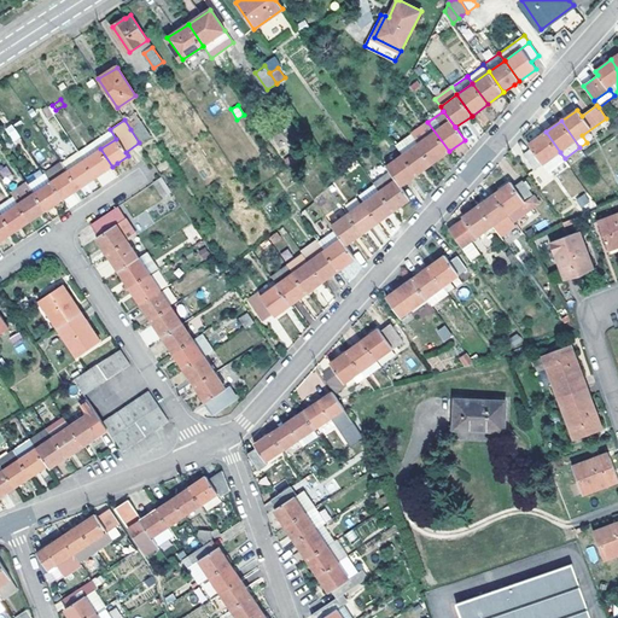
[(130,129),(139,143),(150,135),(140,122),(130,129)]
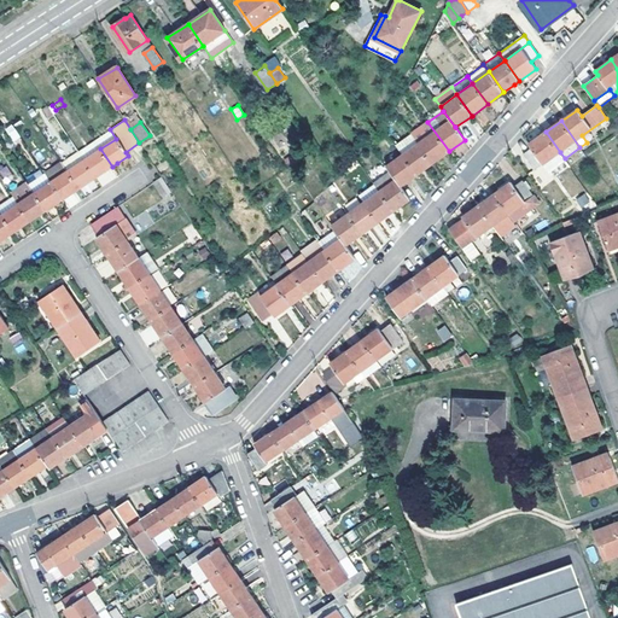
[(427,122),(412,133),(433,163),(449,151),(427,122)]
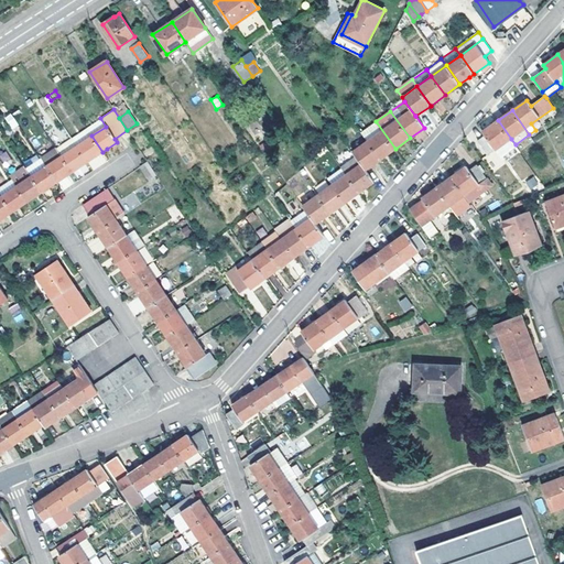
[(14,118),(8,122),(12,128),(18,123),(14,118)]
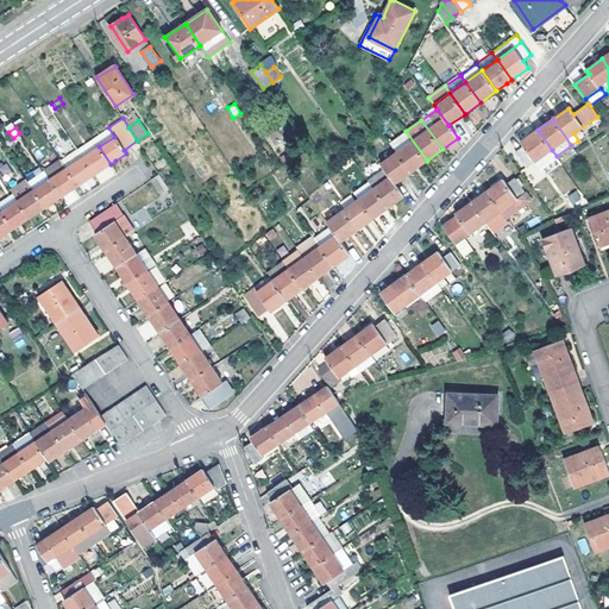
[(93,138),(99,146),(114,137),(108,127),(93,138)]
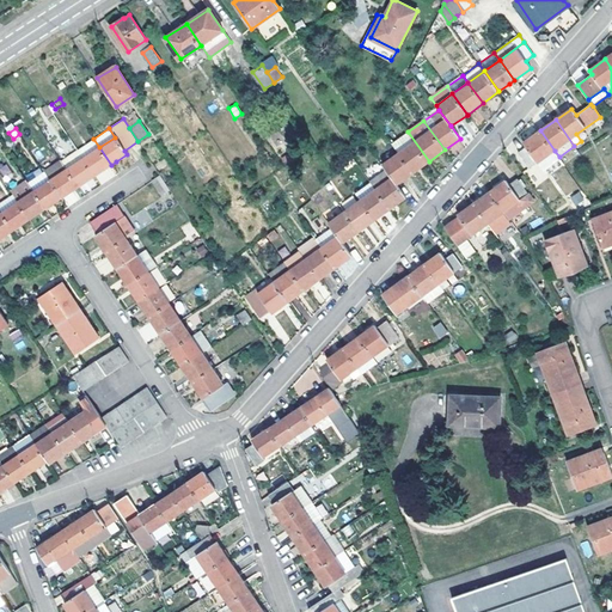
[(555,151),(540,130),(524,142),(526,147),(518,153),(530,167),(538,161),(555,151)]
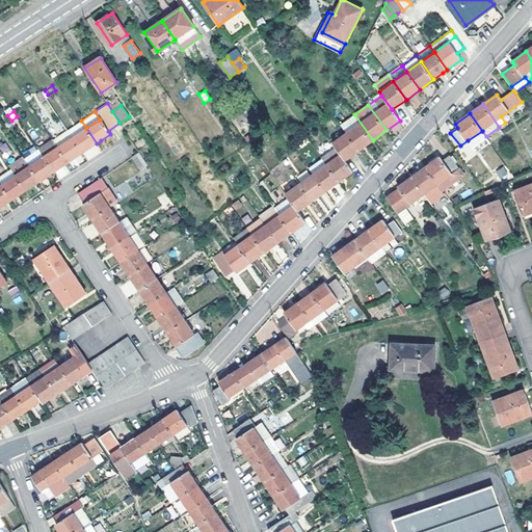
[(343,128),(358,150),(373,140),(354,114),(341,125),(343,128)]
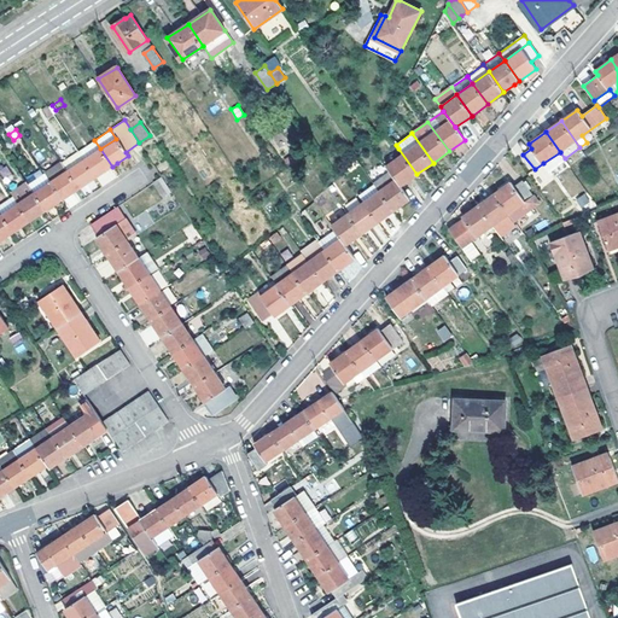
[(100,149),(94,140),(79,151),(85,161),(100,149)]
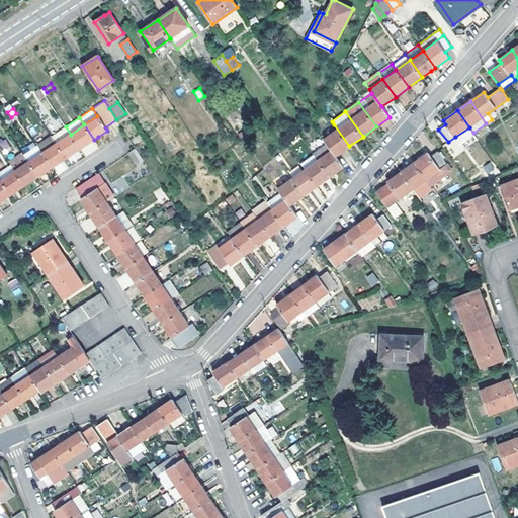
[(71,135),(80,149),(89,143),(94,140),(84,124),(71,135)]
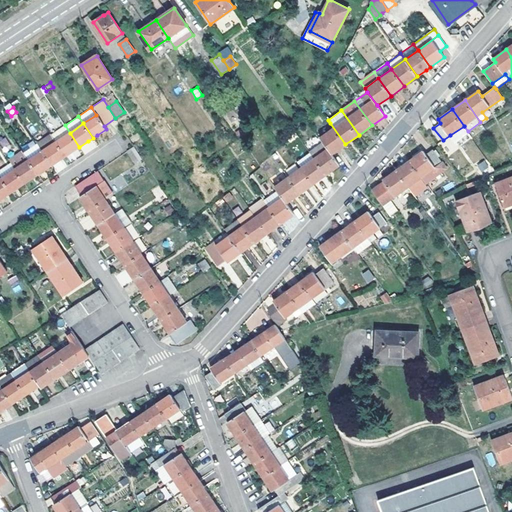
[(330,123),(317,133),(323,142),(332,154),(341,148),(345,144),(330,123)]
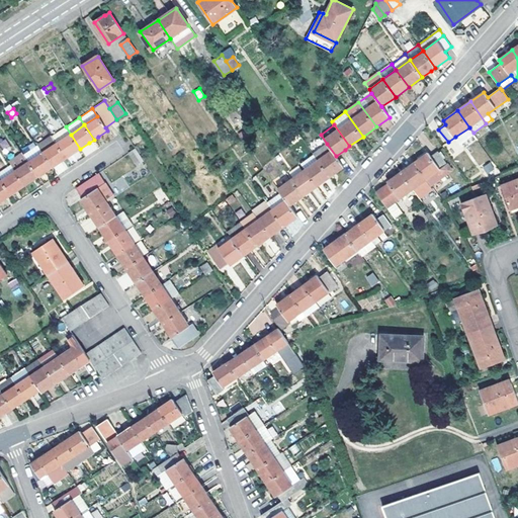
[(52,136),(57,143),(71,135),(66,126),(52,136)]
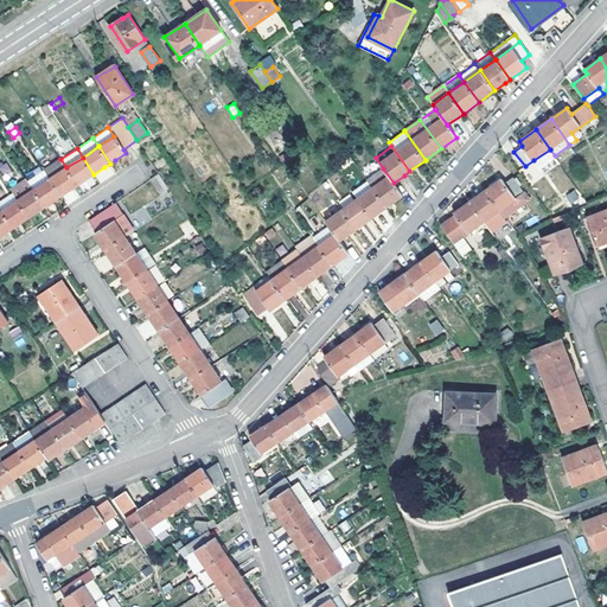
[(550,149),(534,160),(540,168),(556,158),(555,155),(550,149)]
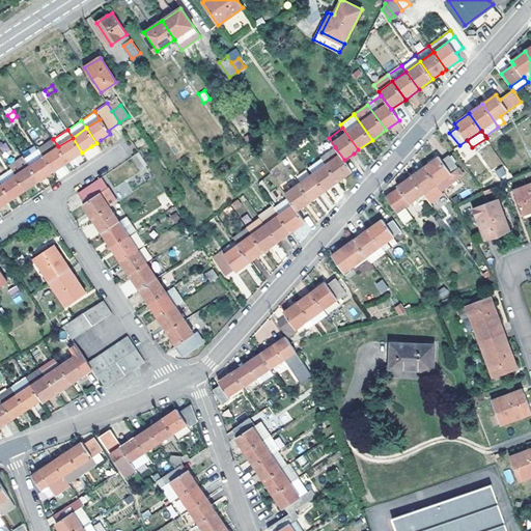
[(73,138),(58,146),(68,162),(82,152),(73,138)]
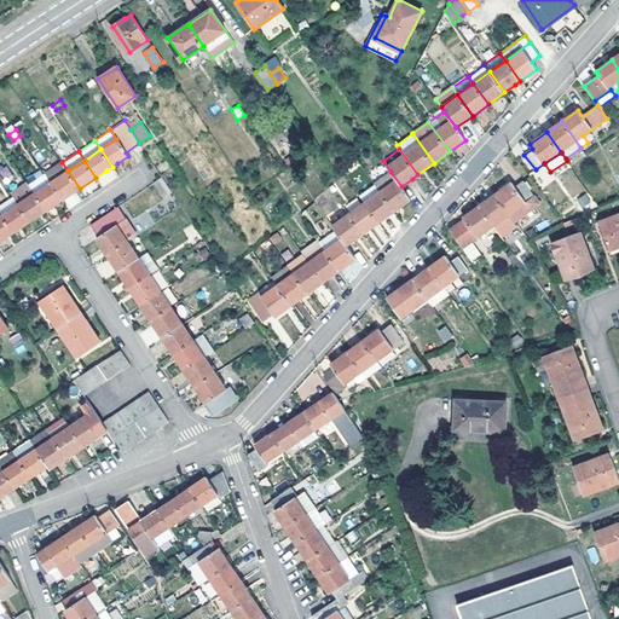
[(45,173),(51,183),(68,171),(62,162),(45,173)]
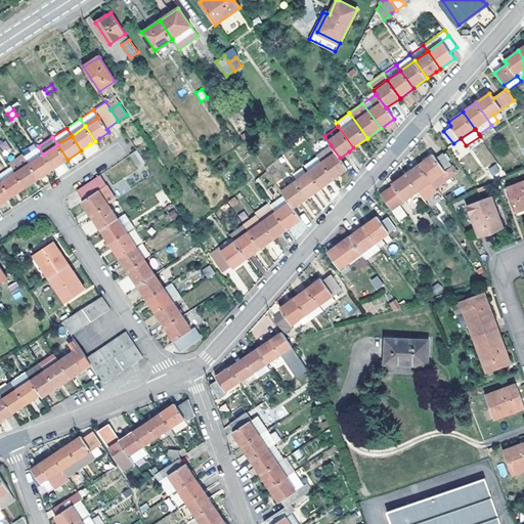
[(57,144),(43,155),(53,169),(68,160),(57,144)]
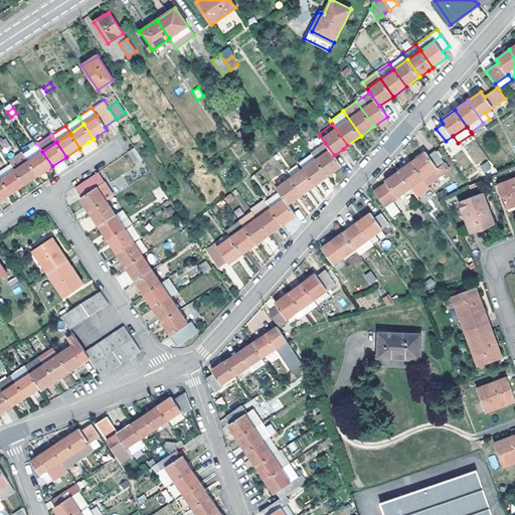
[(311,153),(316,159),(328,175),(333,172),(341,166),(334,155),(325,143),(311,153)]
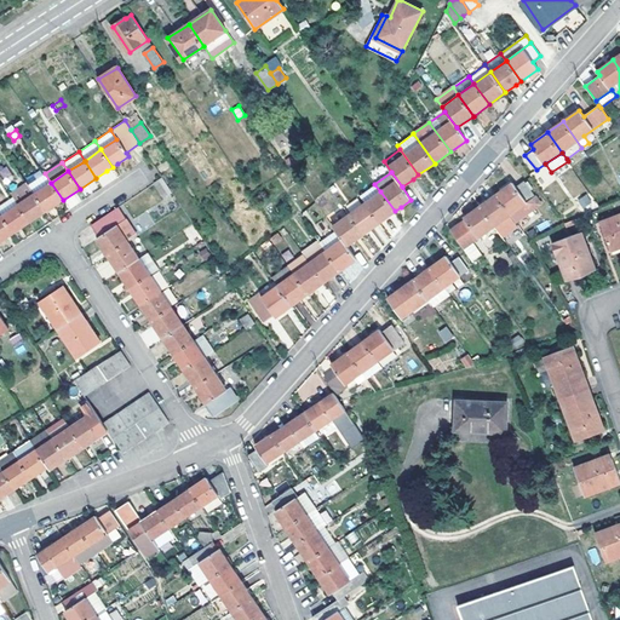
[(28,184),(34,194),(51,183),(45,173),(28,184)]
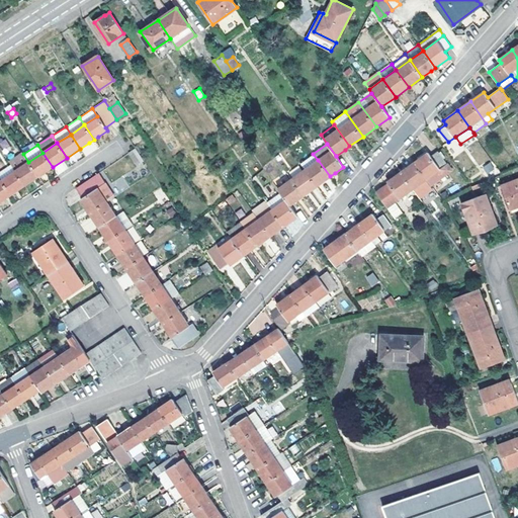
[(136,149),(123,156),(127,162),(133,159),(137,165),(144,160),(136,149)]
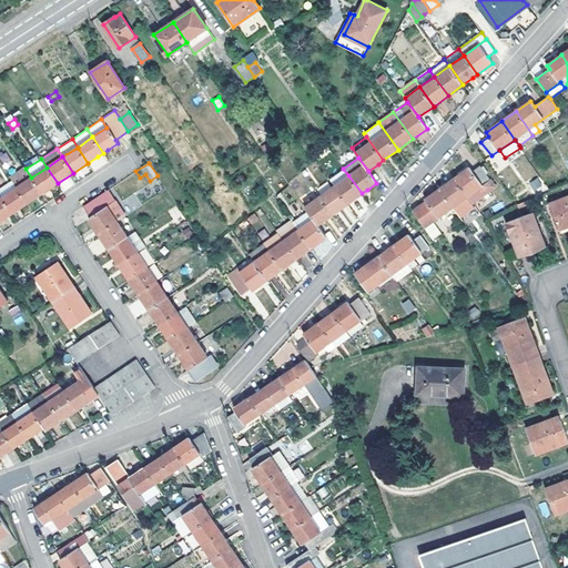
[(469,168),(455,178),(468,196),(473,202),(494,186),(480,166),(473,171),(469,168)]
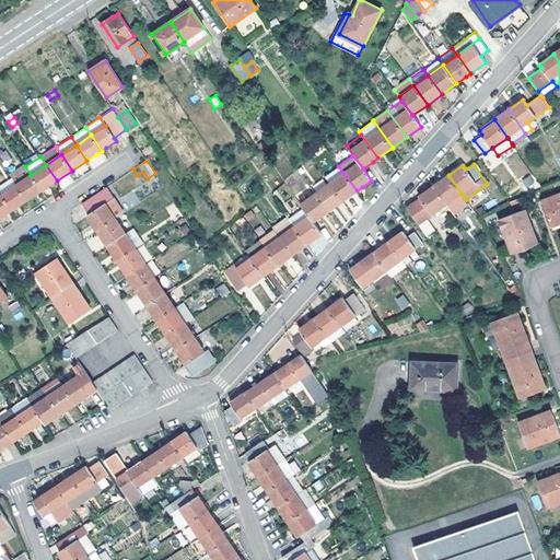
[(10,175),(16,185),(27,200),(42,190),(31,175),(25,166),(24,165),(10,175)]
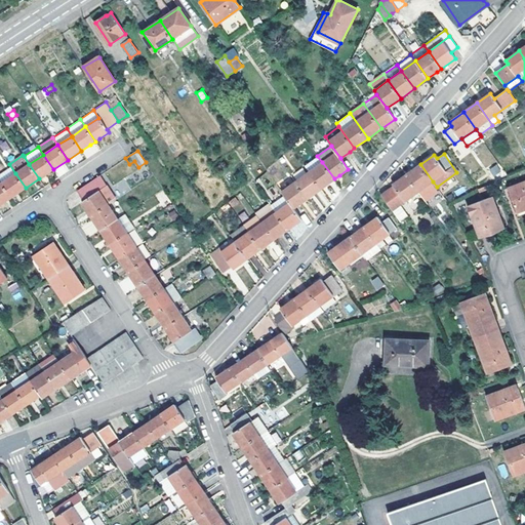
[(29,164),(39,178),(53,169),(43,155),(29,164)]
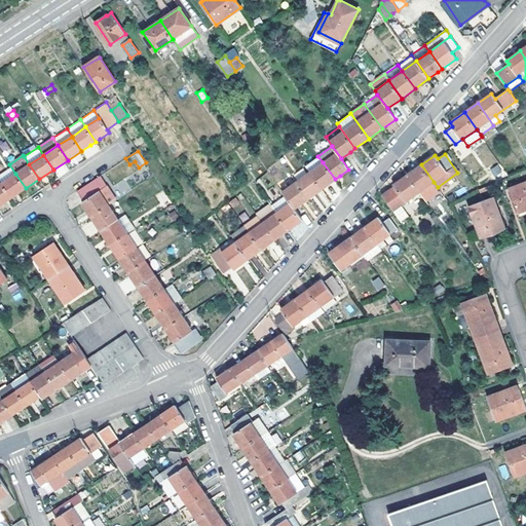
[(224,162),(216,167),(220,174),(228,168),(224,162)]
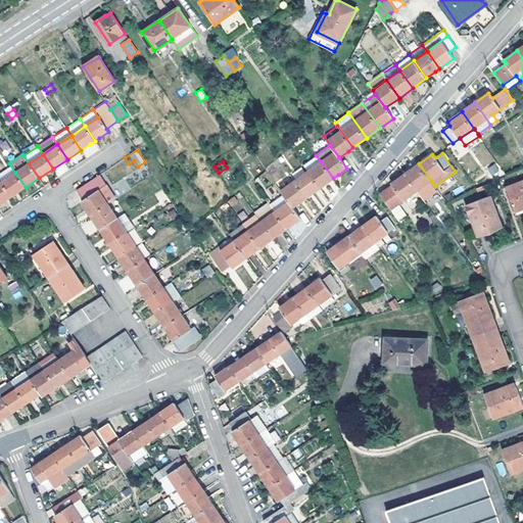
[(321,161),(307,172),(320,188),(328,182),(333,178),(321,161)]
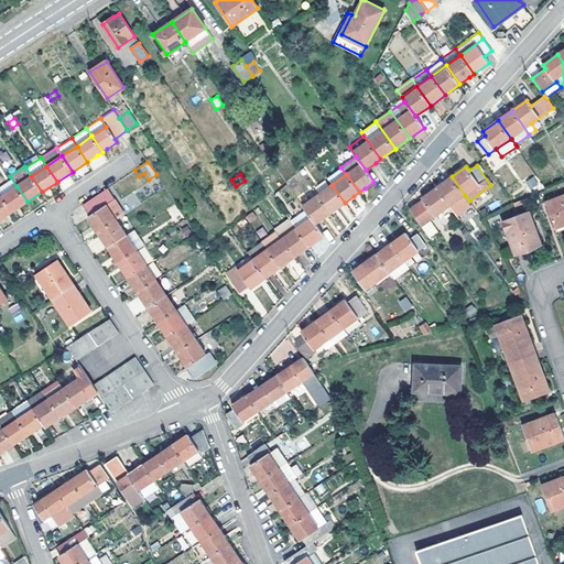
[(442,183),(437,186),(451,206),(465,195),(452,176),(442,183)]
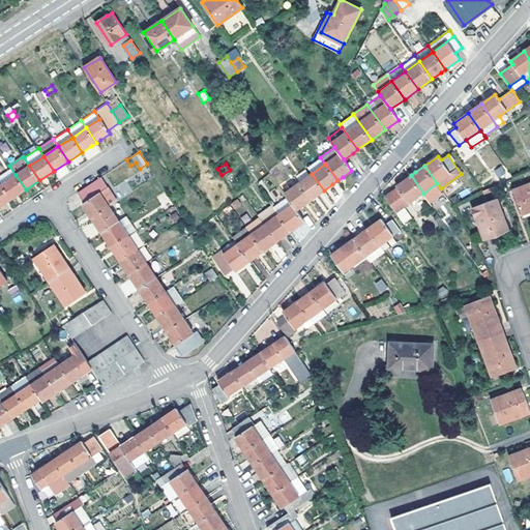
[(503,167),(495,170),(498,177),(506,174),(503,167)]
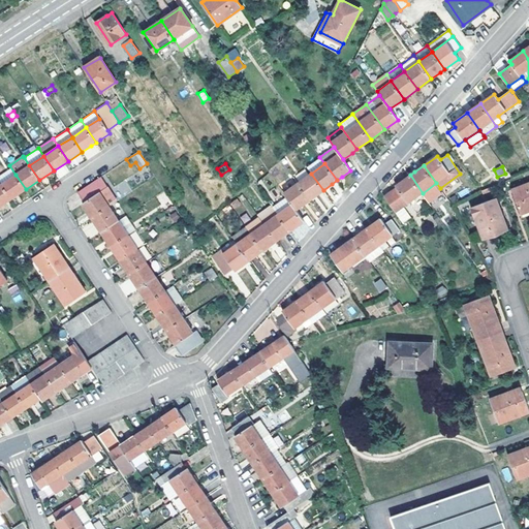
[(299,183),(310,199),(323,190),(311,174),(299,183)]
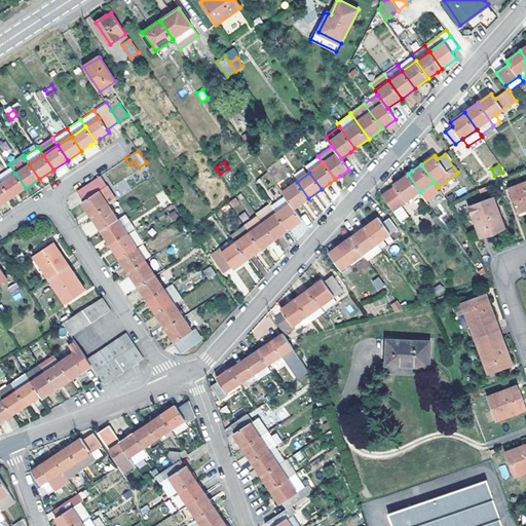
[(15,174),(2,183),(11,197),(26,188),(15,174)]
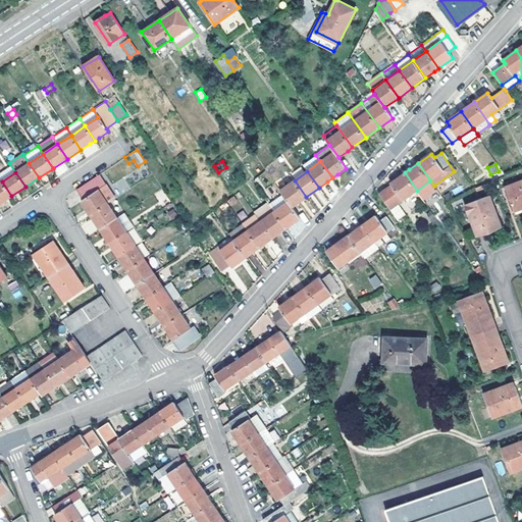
[(407,214),(399,203),(417,191),(405,172),(390,183),(393,186),(379,194),(398,220),(407,214)]
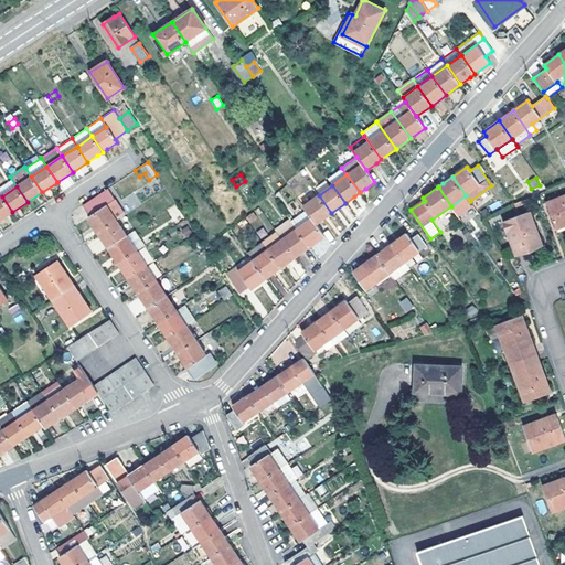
[(87,217),(97,233),(116,220),(124,215),(107,190),(83,205),(91,216),(87,217)]
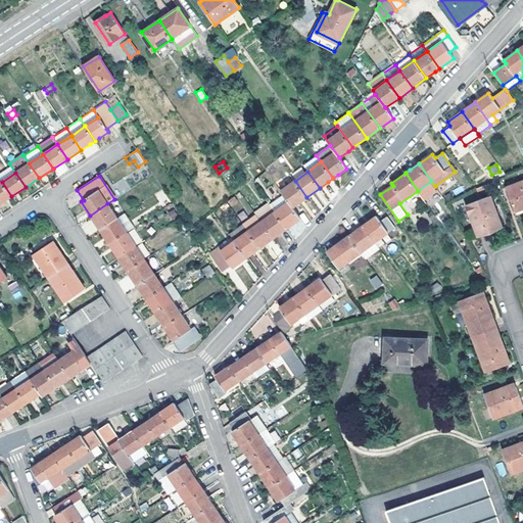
[(295,181),(281,191),(284,195),(292,207),(301,200),(306,197),(295,181)]
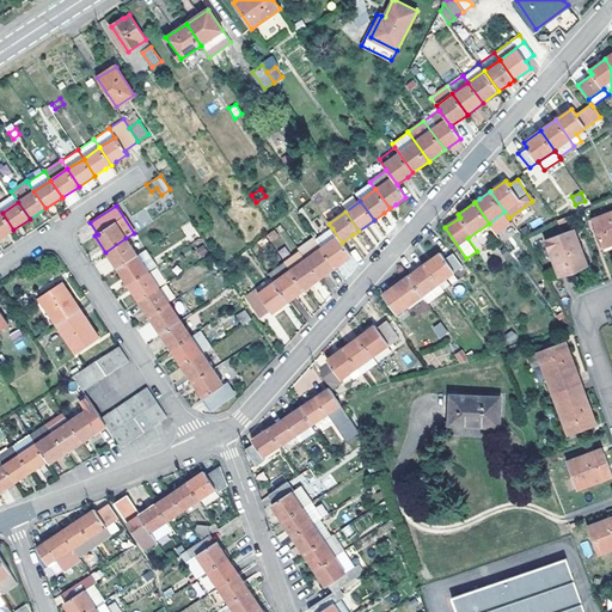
[(489,224),(494,230),(509,219),(509,218),(505,212),(489,224)]
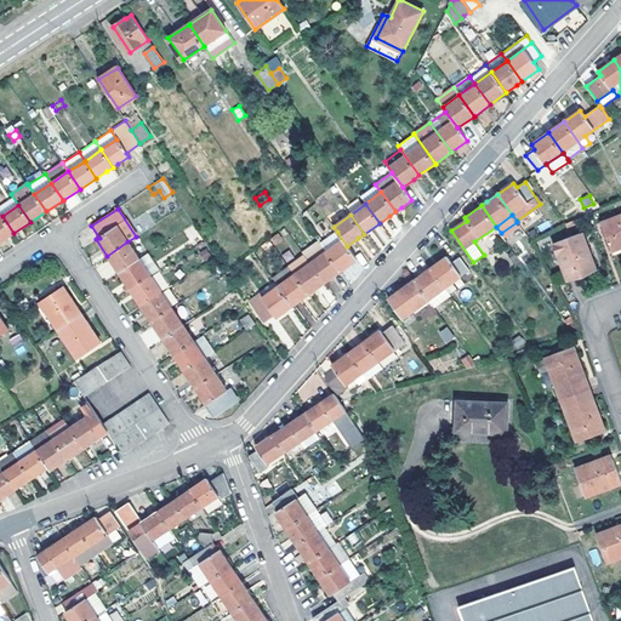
[(619,220),(602,226),(611,250),(620,246),(620,215),(617,216),(619,220)]
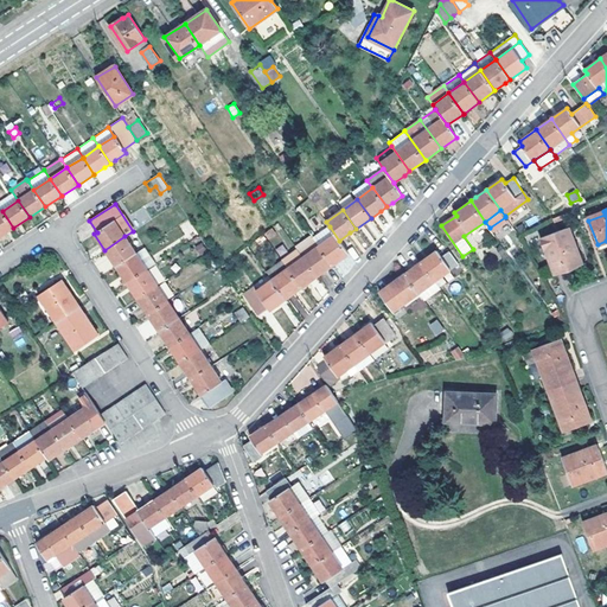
[(0,237),(13,228),(2,211),(0,211),(0,237)]
